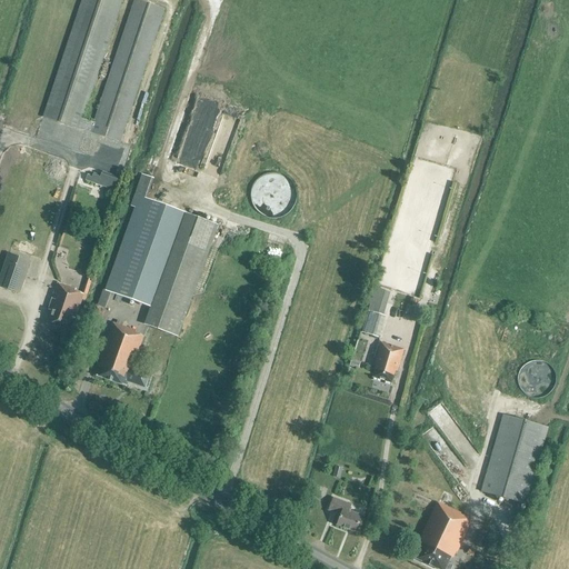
[(95,123),(81,119),(121,0),(82,0),(43,117),(78,129),(79,129),(91,133),(119,142),(165,10),(136,0),(95,123)]
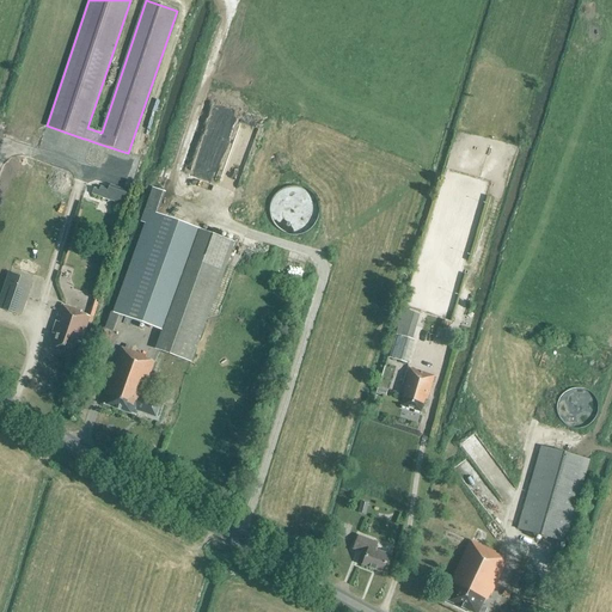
[(130,193),(111,185),(109,190),(101,187),(99,190),(95,188),(92,195),(124,207),(130,193)]
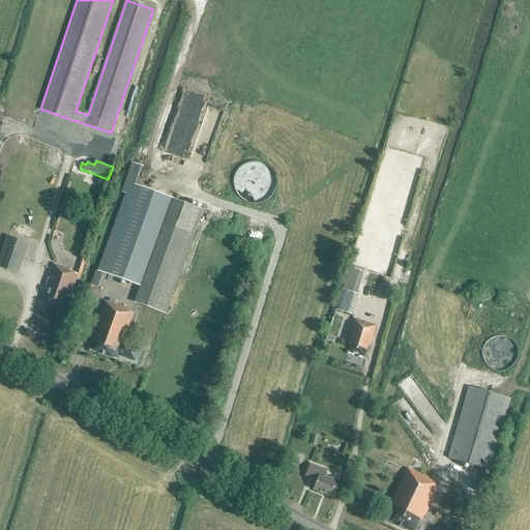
[(140,287),(172,199),(125,181),(122,193),(127,195),(99,272),(110,276),(108,281),(120,286),(122,281),(140,287)]
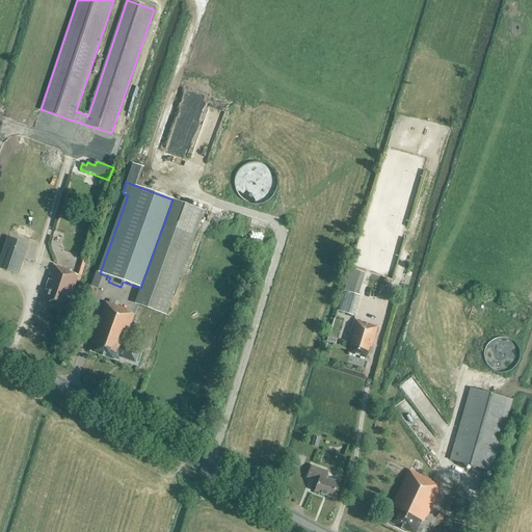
[(166,315),(194,237),(204,210),(173,200),(140,288),(135,303),(166,315)]
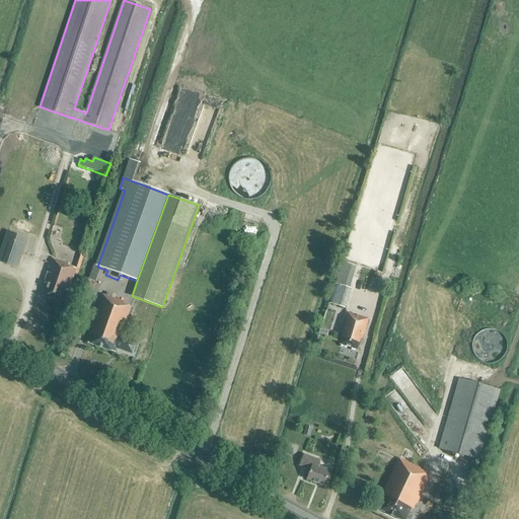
[(28,239),(7,232),(0,251),(0,263),(18,269),(28,239)]
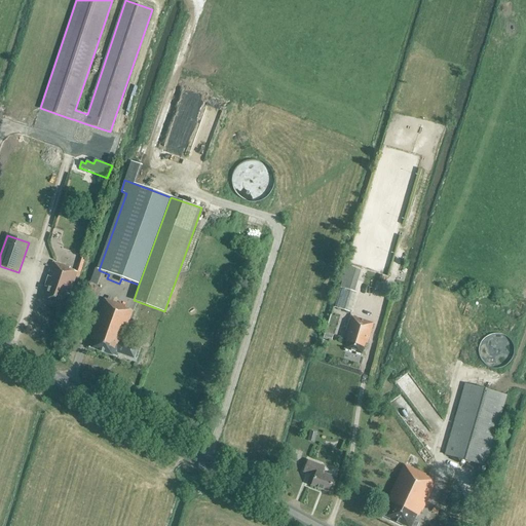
[(69,295),(77,272),(69,269),(70,268),(53,262),(44,287),(47,288),(43,300),(62,306),(66,294),(69,295)]
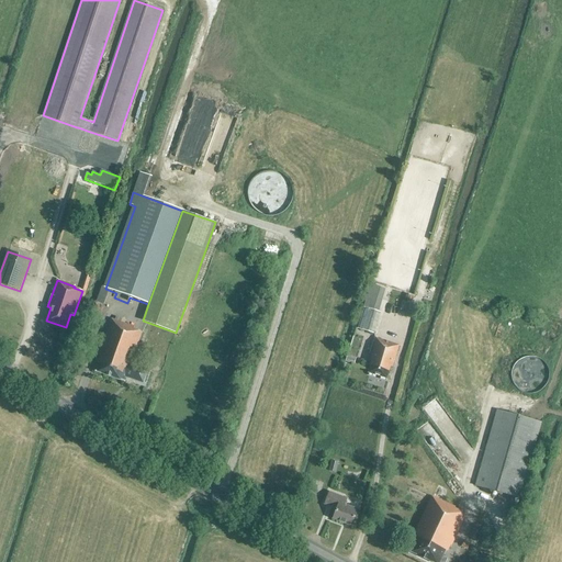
[(388,302),(385,311),(394,313),(393,315),(398,316),(402,306),(388,302)]
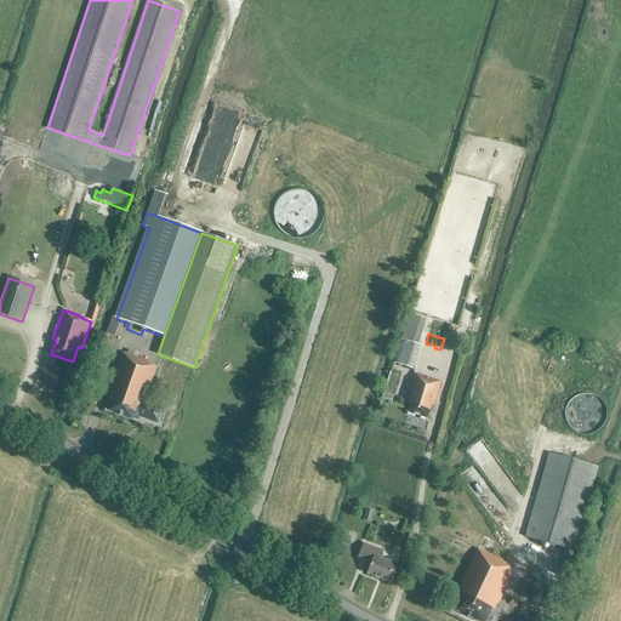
[(414,369),(421,346),(415,345),(416,339),(404,335),(396,364),(414,369)]
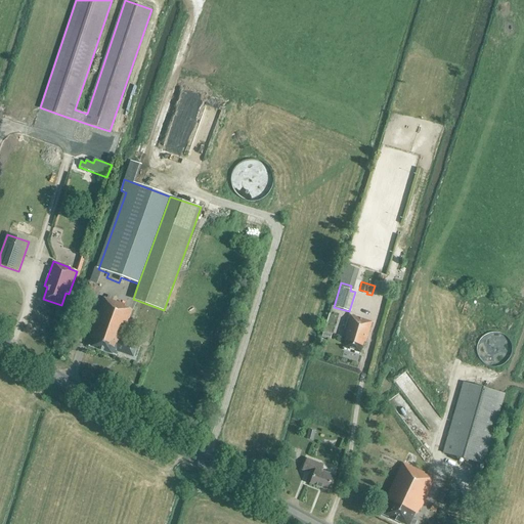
[(112,301),(113,298),(107,297),(106,299),(103,298),(87,346),(116,356),(119,348),(127,351),(126,356),(131,358),(136,346),(134,343),(131,342),(128,344),(121,341),(132,310),(124,307),(125,306),(112,301)]
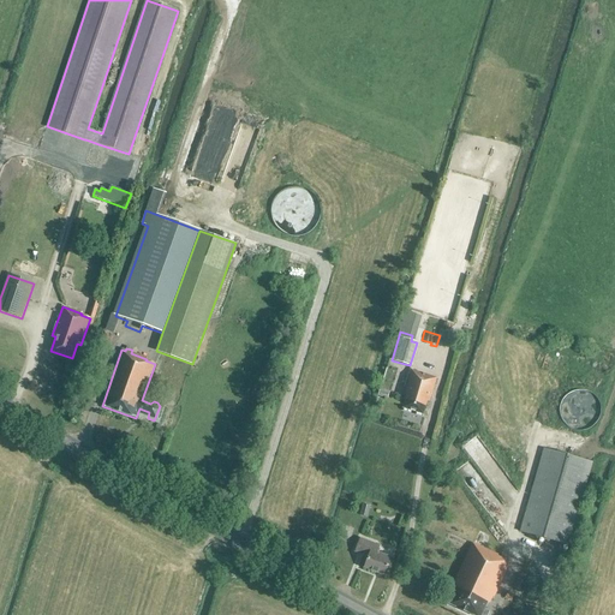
[(406,381),(410,371),(396,366),(394,371),(393,376),(389,386),(388,389),(388,392),(392,392),(402,395),(405,390),(406,386),(407,381),(406,381)]
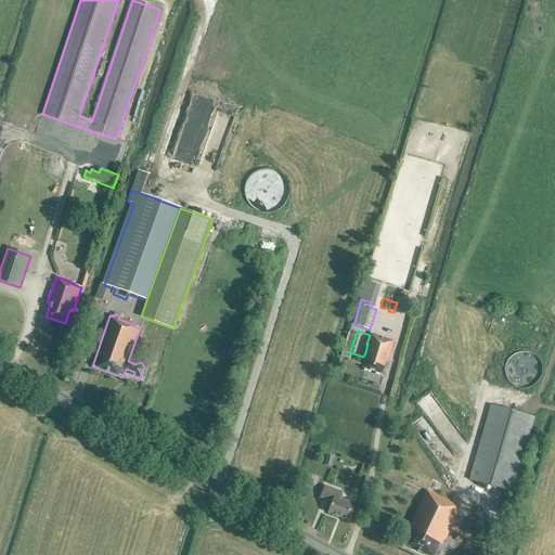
[(387,364),(394,341),(371,335),(364,357),(366,358),(363,369),(382,375),(385,363),(387,364)]
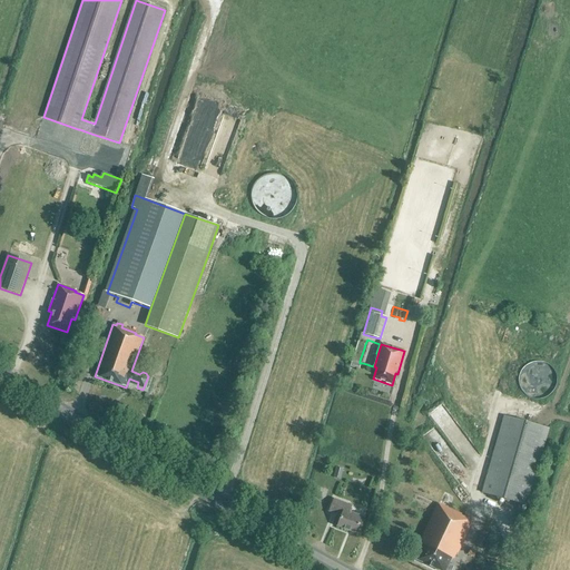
[(363,363),(360,363),(360,361),(354,359),(352,366),(361,369),(363,363)]
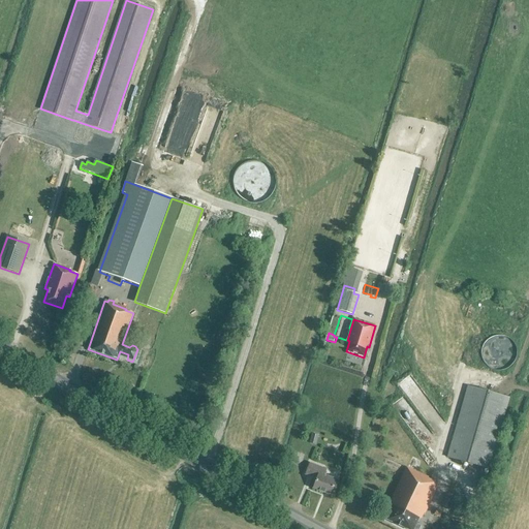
[(489,469),(509,399),(467,386),(446,458),(489,469)]
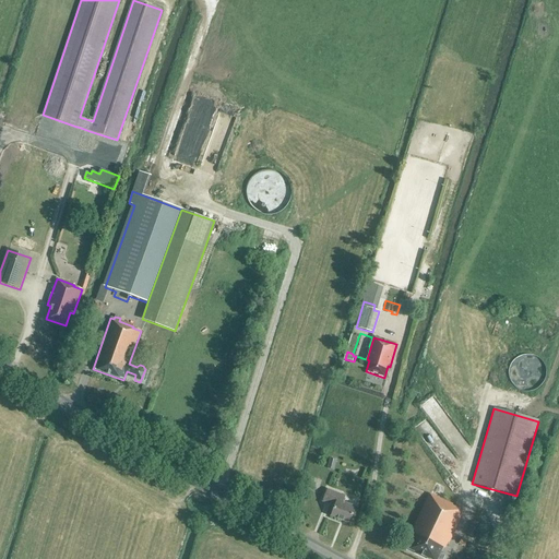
[(330,459),(326,468),(333,470),(336,461),(330,459)]
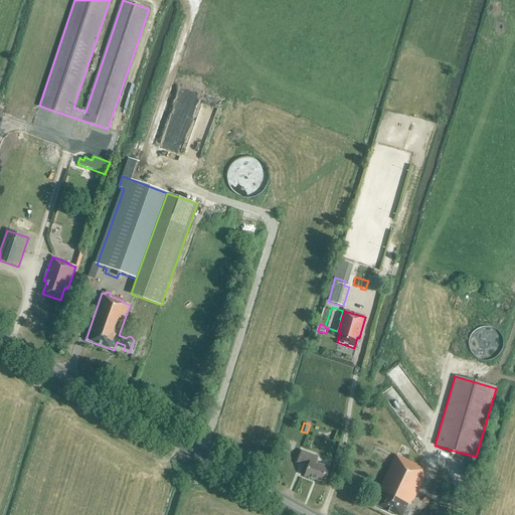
[(302,452),(298,463),(309,467),(305,477),(321,483),(327,468),(315,464),(317,458),(302,452)]
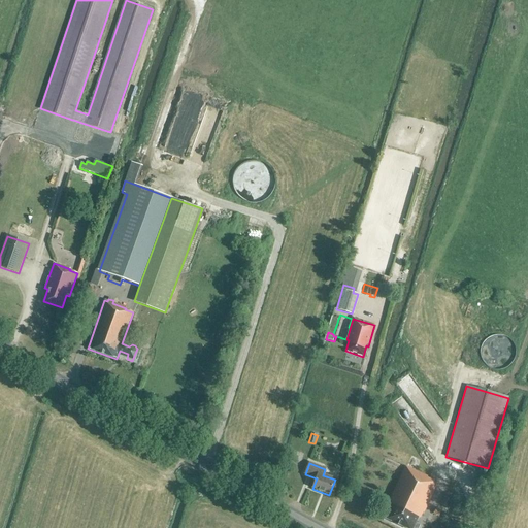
[(406,467),(382,518),(404,527),(418,527),(420,525),(416,524),(418,518),(420,519),(423,513),(424,513),(437,484),(427,479),(427,476),(406,467)]
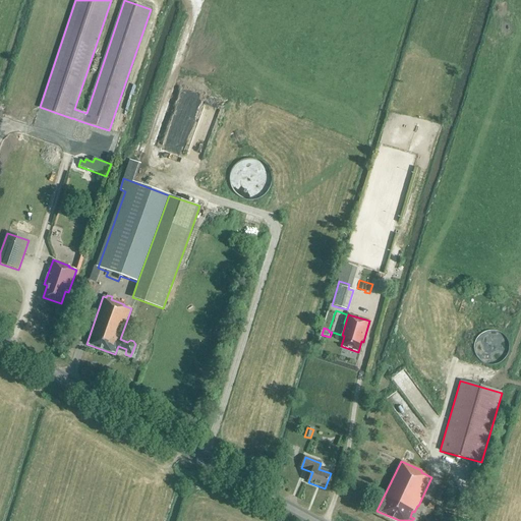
[(447,490),(440,487),(435,499),(442,502),(447,490)]
